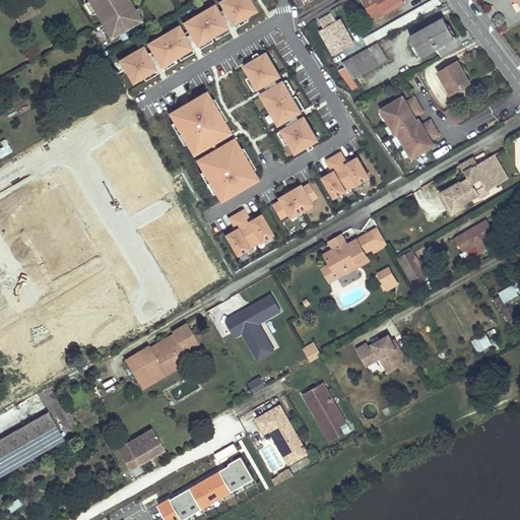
[(128,0),(88,0),(111,37),(139,20),(128,0)]
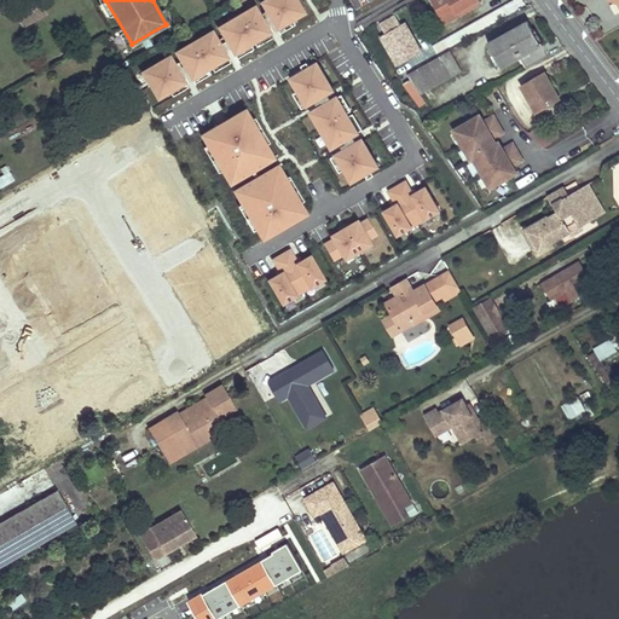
[(217,23),(235,53),(273,30),(255,0),(217,23)]
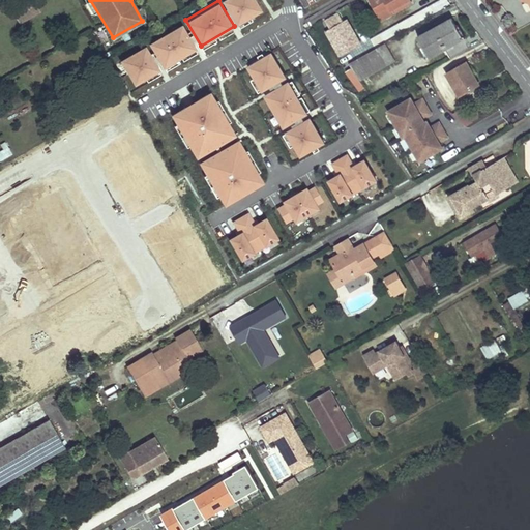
[(223,0),(237,26),(264,11),(257,0),(223,0)]
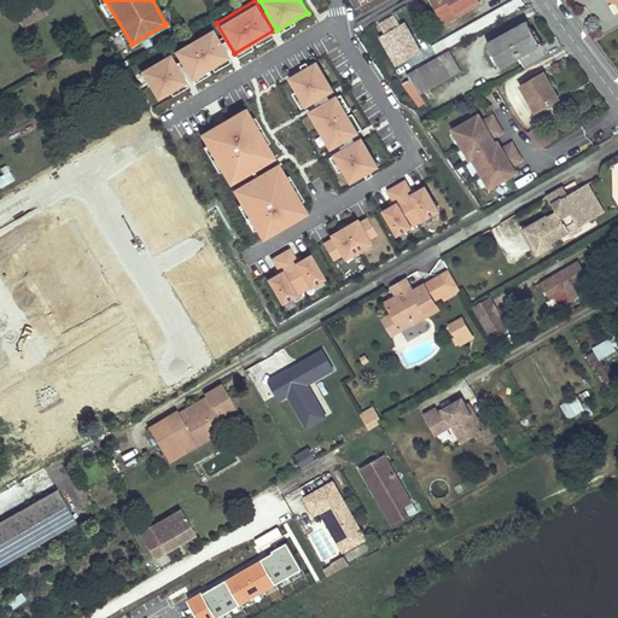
[(432,0),(444,22),(458,16),(456,11),(474,0),(432,0)]
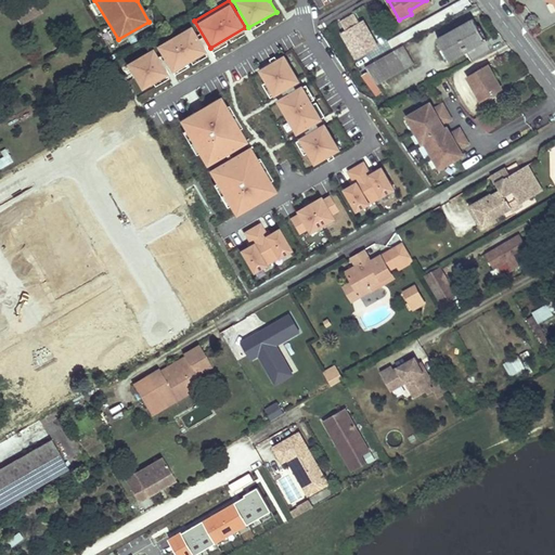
[(430,2),(429,0),(426,0),(410,10),(411,14),(430,2)]
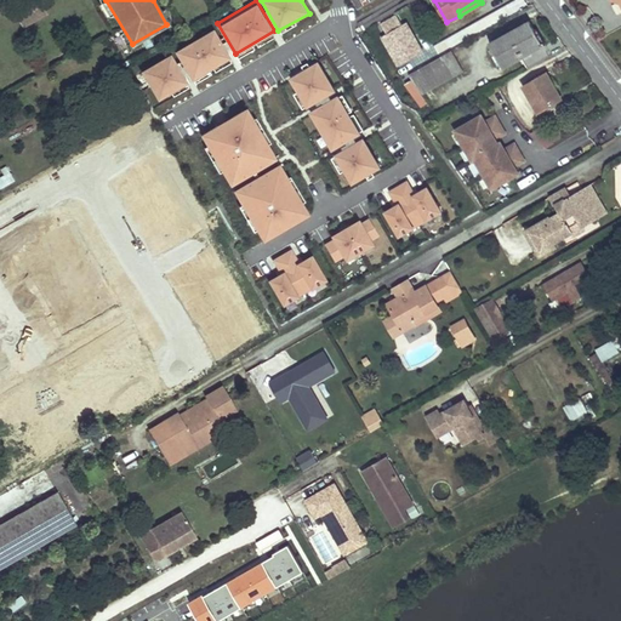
[(381,36),(398,66),(425,51),(409,23),(402,27),(396,16),(379,26),(383,35),(381,36)]
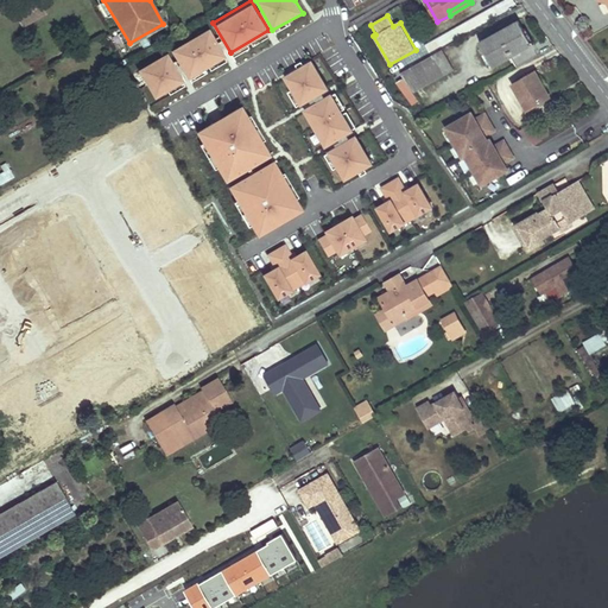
[(538,55),(518,20),(479,43),(493,68),(511,58),(515,68),(538,55)]
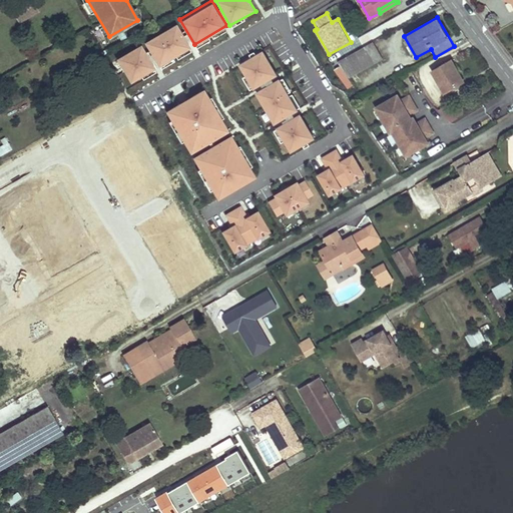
[(144,37),(156,64),(190,50),(179,23),(144,37)]
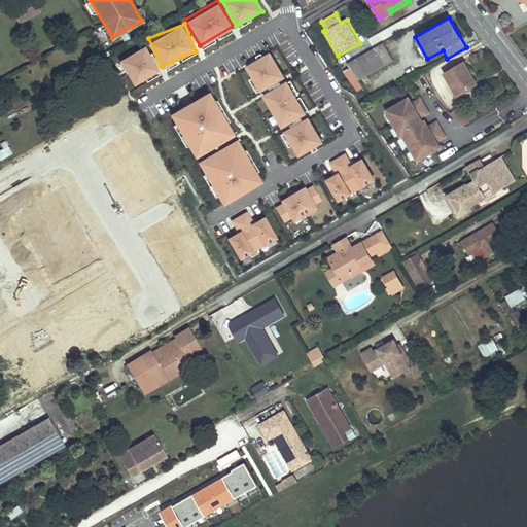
[(393,61),(383,43),(347,63),(358,80),(393,61)]
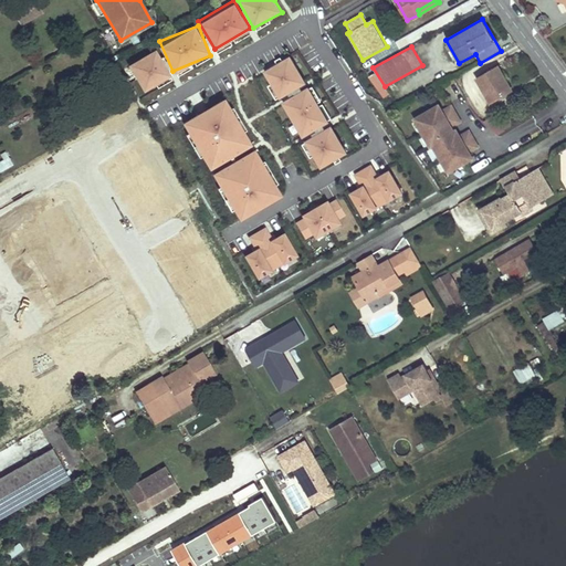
[(129,59),(140,88),(170,77),(159,48),(129,59)]
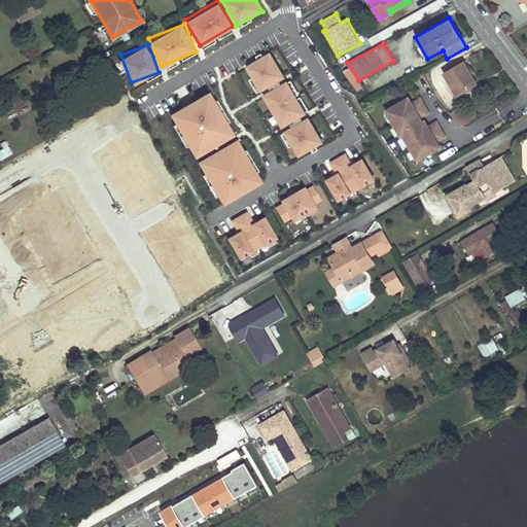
[(246,64),(260,91),(287,76),(272,49),(246,64)]
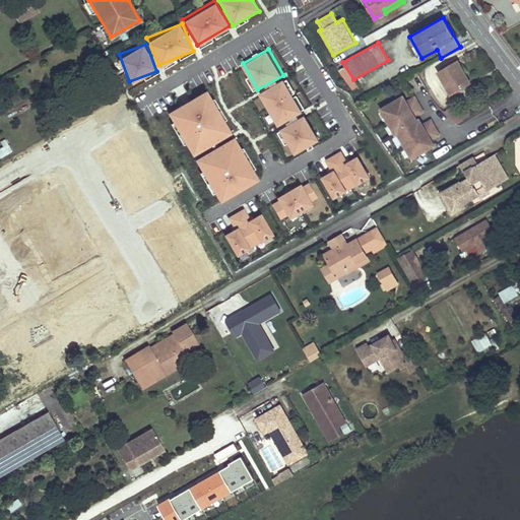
[(469,83),(458,62),(438,73),(450,94),(469,83)]
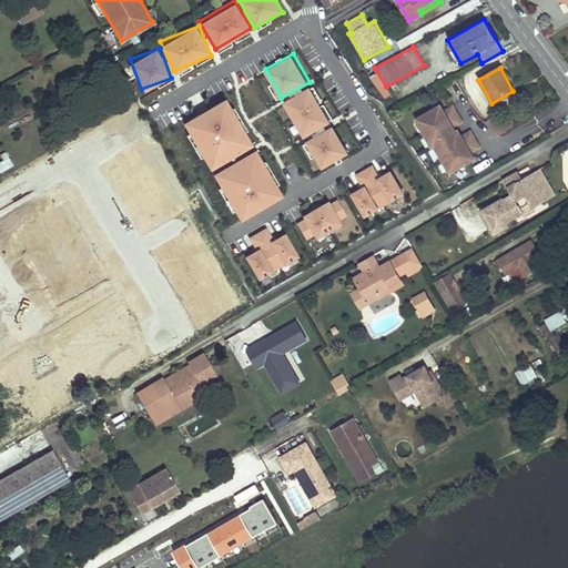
[(311,83),(283,100),(304,135),(332,120),(311,83)]
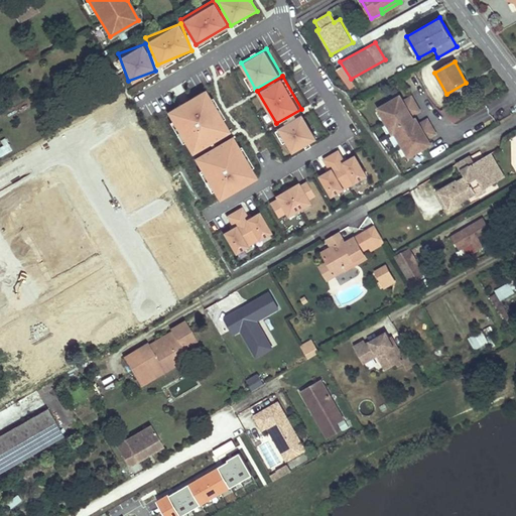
[(217,199),(257,176),(208,86),(167,108),(217,199)]
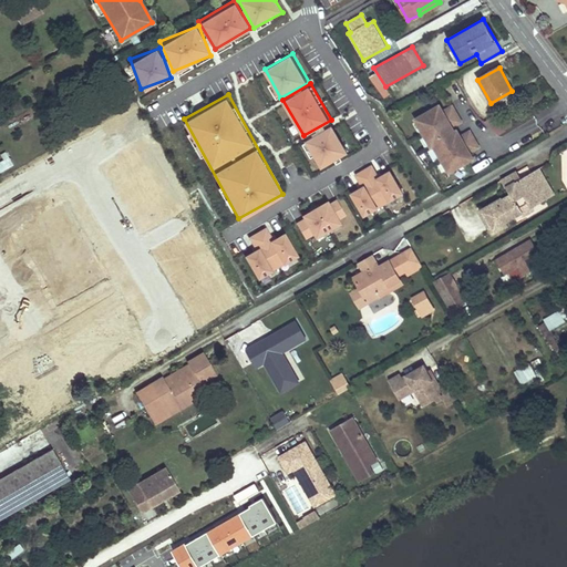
[(433,113),(418,122),(433,150),(435,148),(451,175),(466,165),(463,160),(480,150),(471,135),(454,144),(451,138),(449,140),(445,134),(462,125),(453,110),(436,120),(433,113)]
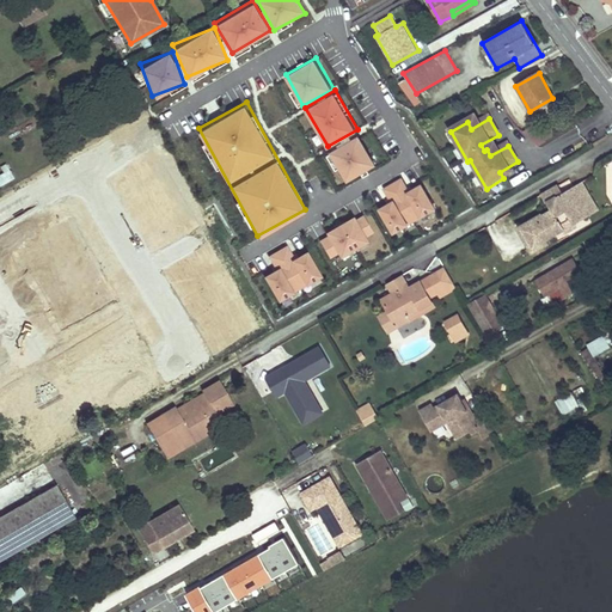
[(347,181),(378,164),(361,133),(330,150),(347,181)]
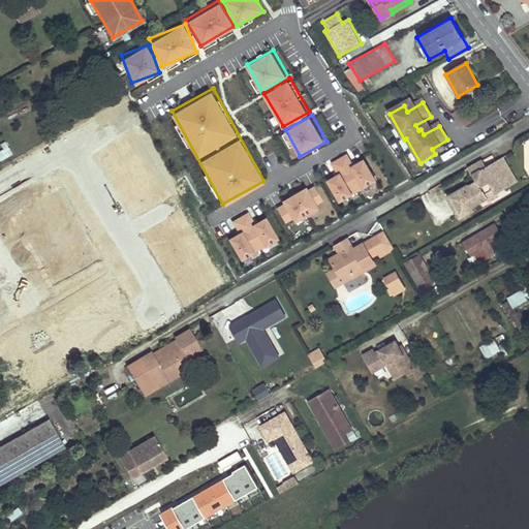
[(127,133),(36,186),(69,244),(160,191),(127,133)]
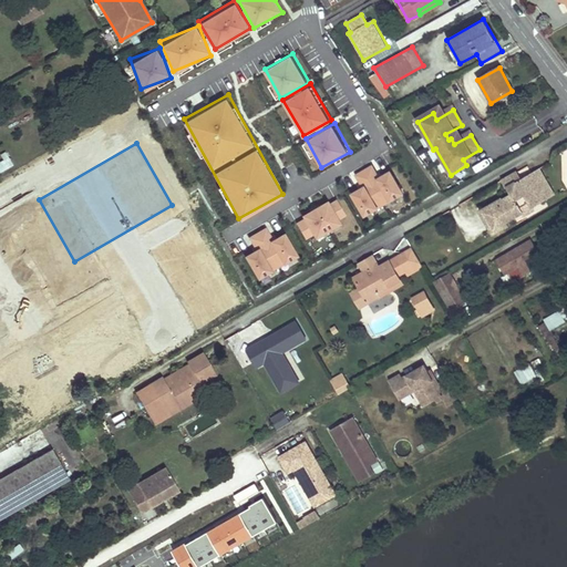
[(0,172),(13,164),(7,153),(0,156),(0,172)]
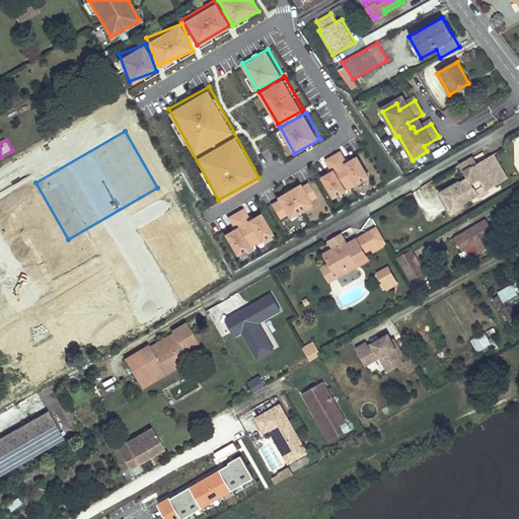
[(320,174),(332,198),(372,175),(359,152),(347,159),(342,148),(323,158),(330,169),(320,174)]
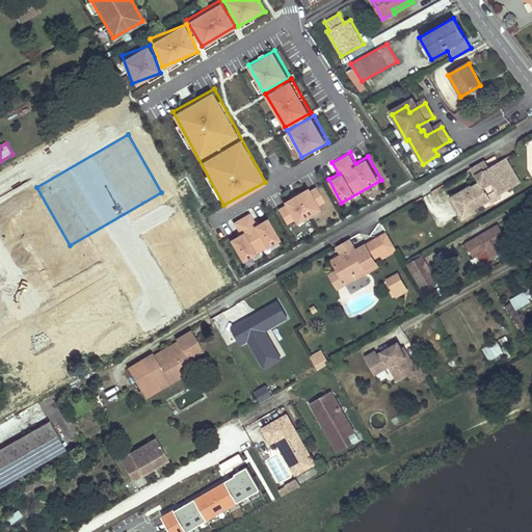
[(504,159),(498,163),(509,183),(511,186),(517,182),(504,159)]
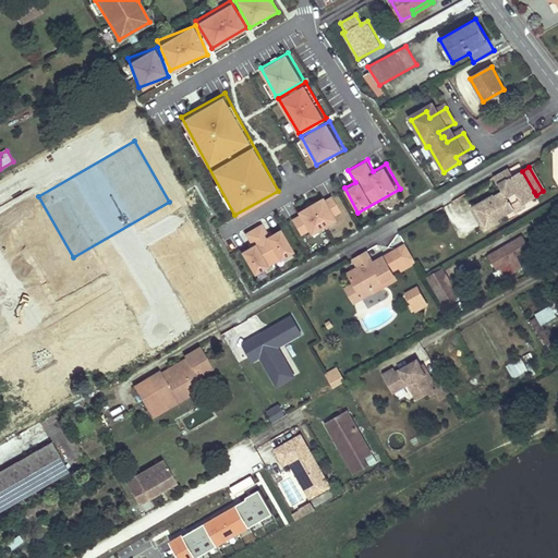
[(534,192),(522,171),(509,178),(505,181),(506,183),(498,189),(500,192),(474,207),(485,226),(487,223),(490,228),(498,222),(496,219),(505,215),(501,209),(510,205),(519,199),(534,192)]
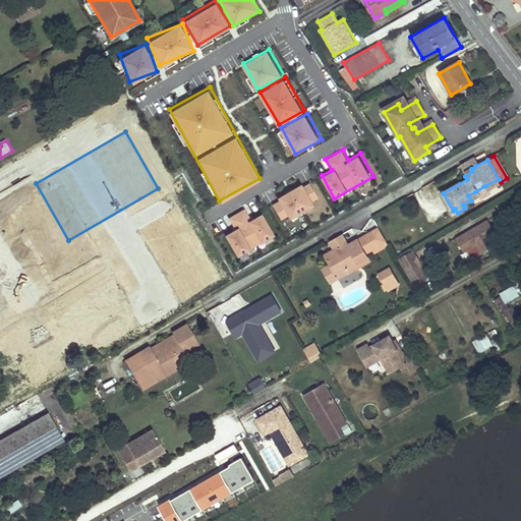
[(475,166),(472,160),(460,167),(465,176),(472,171),(471,169),(475,166)]
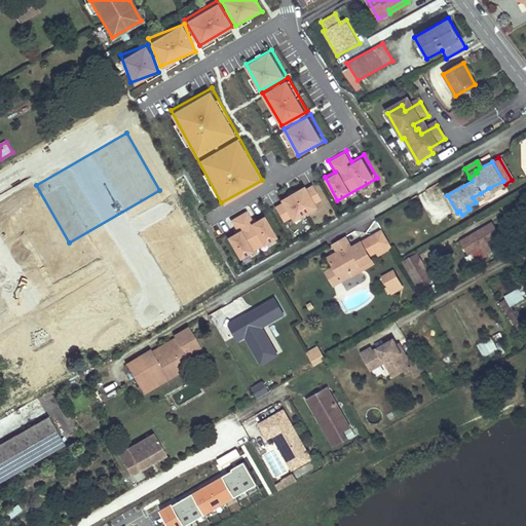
[(505,184),(503,181),(489,188),(491,192),(505,184)]
